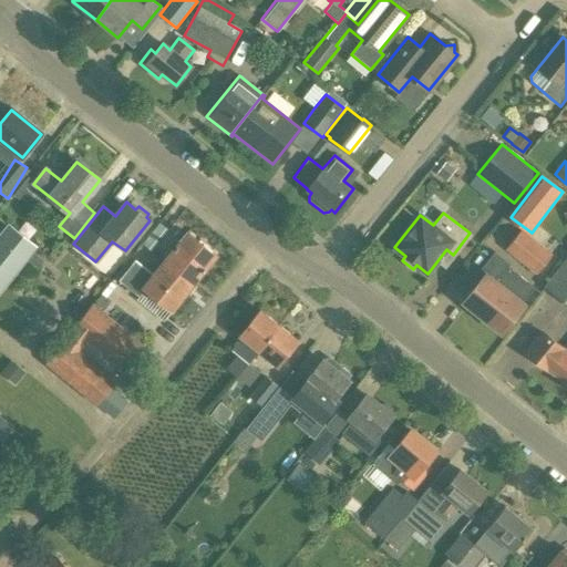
[(9,284),(38,247),(9,224),(0,234),(0,290),(8,282),(9,284)]
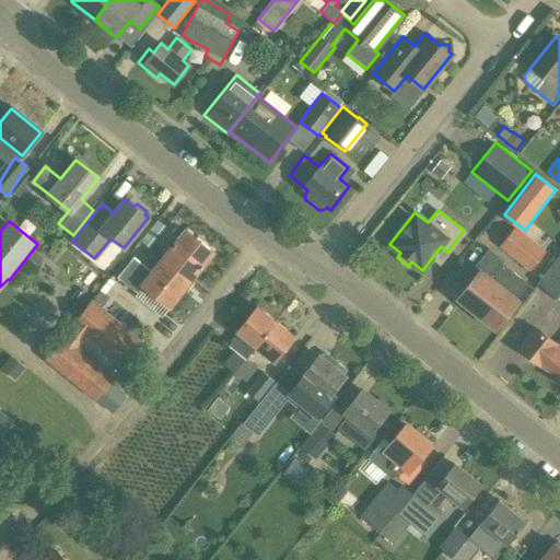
[(161,258),(190,282),(214,253),(185,229),(161,258)]
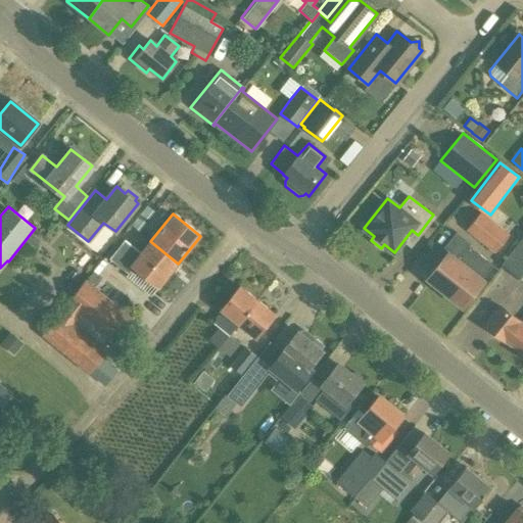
[(490,263),(468,245),(470,243),(457,232),(443,248),(447,252),(427,278),(462,306),(483,280),(481,279),(492,265),(497,269),(505,260),(497,254),(490,263)]
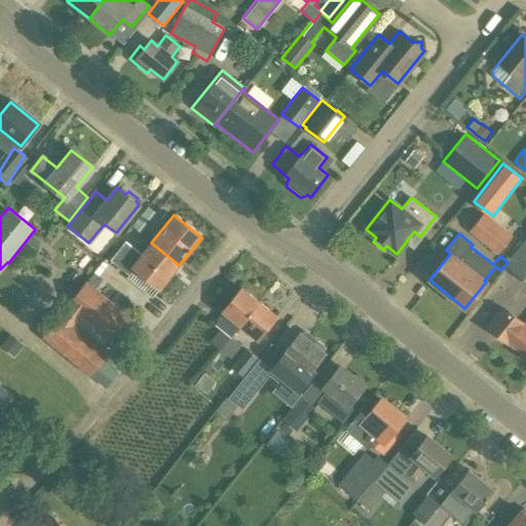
[(525,280),(525,240),(506,265),(525,280)]
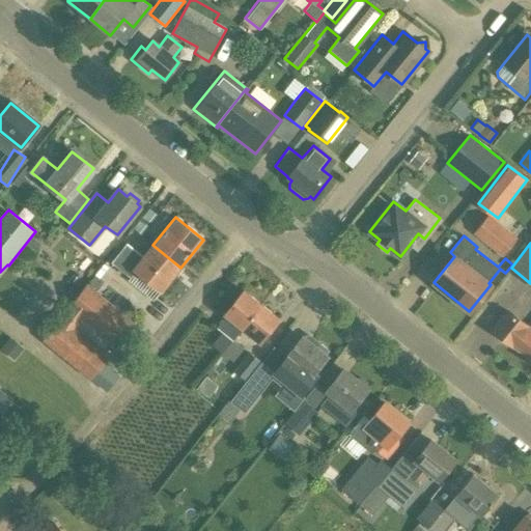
[(180,268),(152,245),(142,257),(127,244),(111,263),(130,278),(133,275),(137,279),(139,276),(161,292),(180,268)]
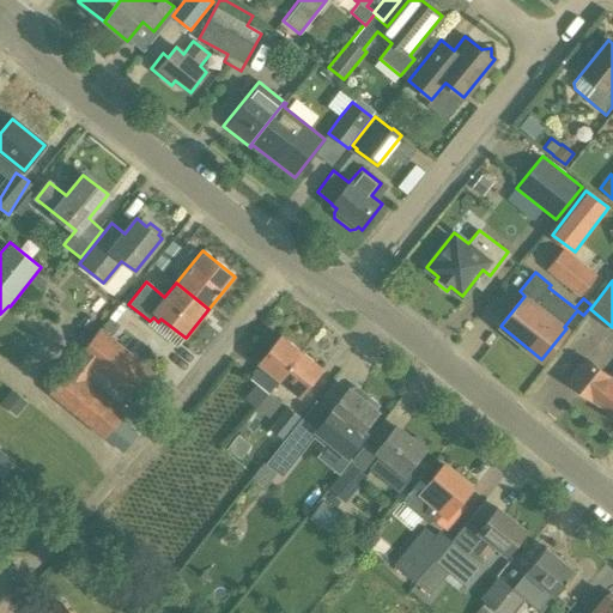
[(78,354),(96,369),(152,414),(165,399),(147,384),(156,374),(99,328),(78,354)]
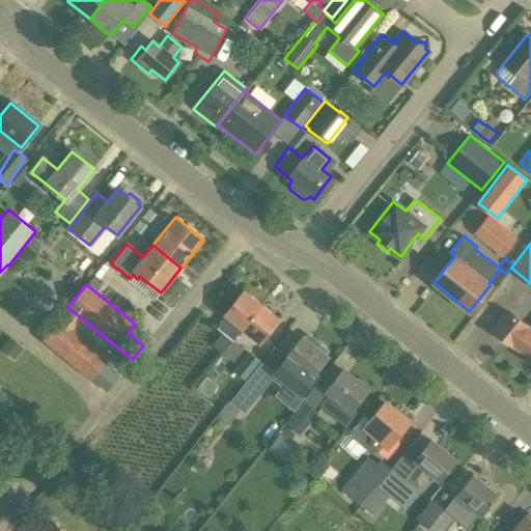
[(242,329),(261,305),(243,290),(223,314),(228,318),(219,330),(222,332),(213,345),(233,361),(244,348),(233,340),(242,329)]
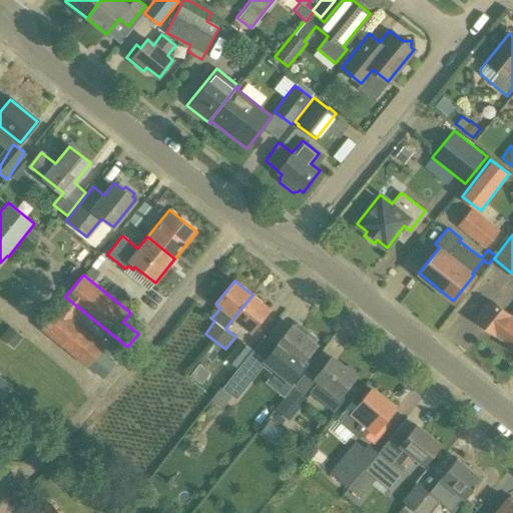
[(233,318),(251,332),(270,309),(252,295),(233,318)]
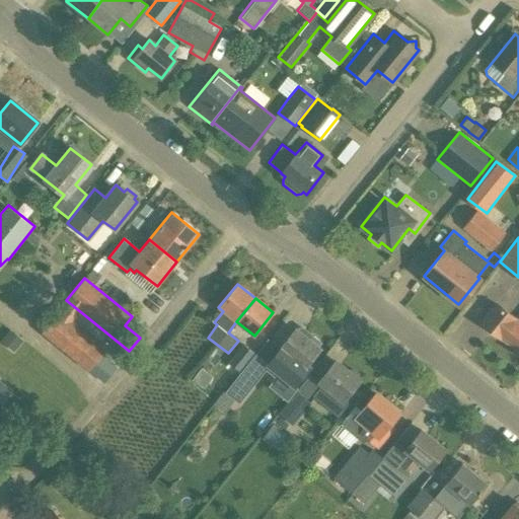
[(75,320),(81,312),(66,300),(41,332),(103,383),(116,368),(100,355),(107,347),(97,339),(101,332),(86,320),(81,325),(75,320)]
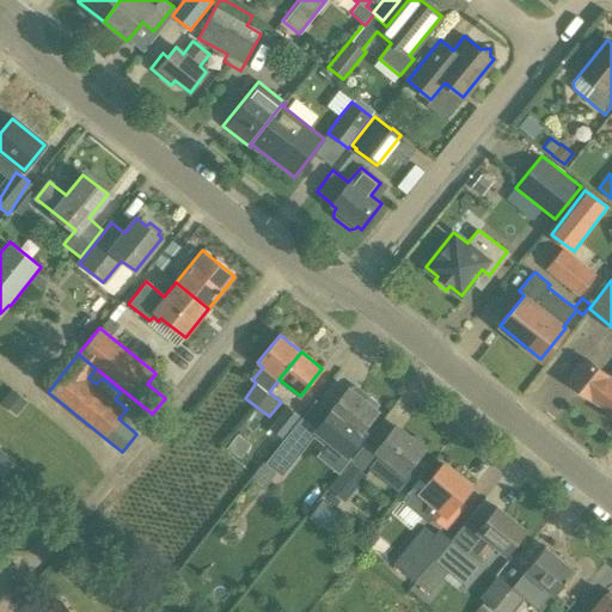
[(605,410),(611,401),(611,379),(609,378),(610,377),(586,357),(567,381),(589,398),(605,410)]
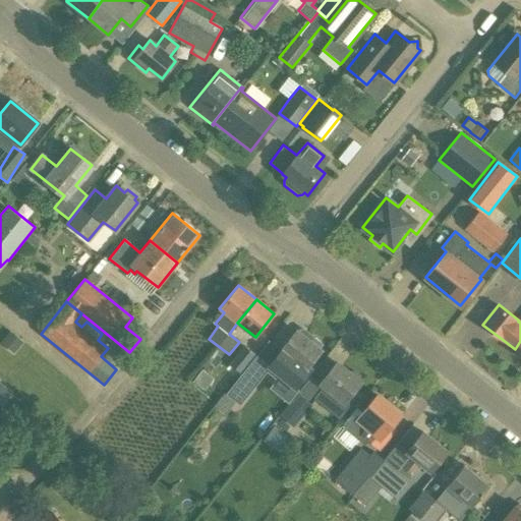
[(311,338),(309,341),(295,330),(279,351),(280,352),(269,366),(295,389),(307,373),(304,370),(321,350),(319,348),(322,346),(321,342),(315,338),(311,338)]
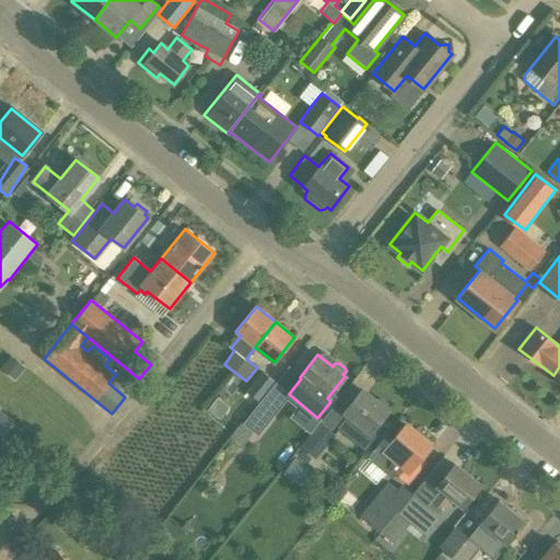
[(254,407),(275,382),(263,372),(246,392),(251,395),(246,401),(254,407)]
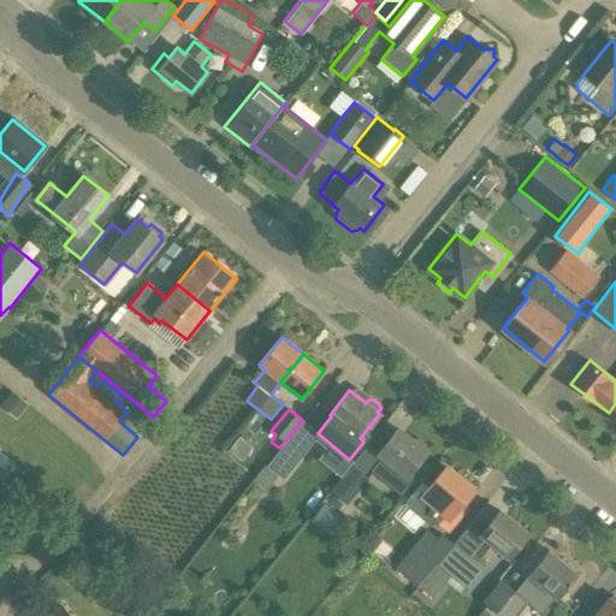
[(282,478),(314,437),(298,425),(266,466),(282,478)]
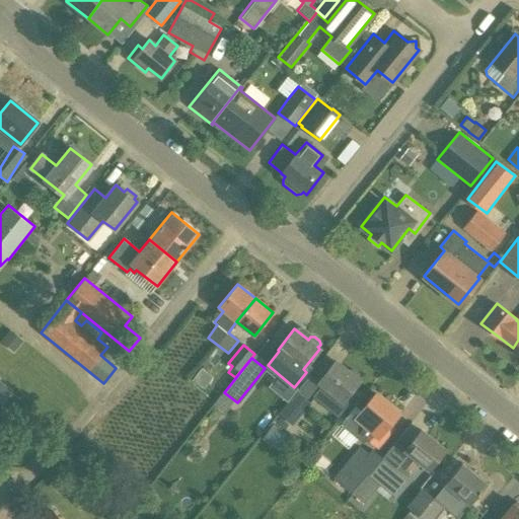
[(339,417),(348,404),(348,401),(345,399),(360,381),(335,361),(318,381),(322,384),(313,396),(339,417)]
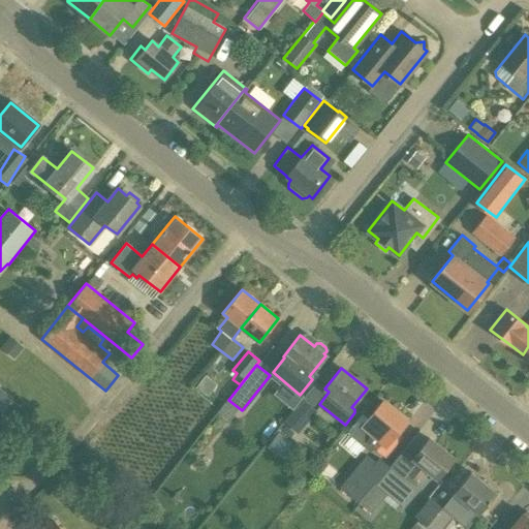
[(20,408),(0,393),(0,432),(0,433),(20,408)]
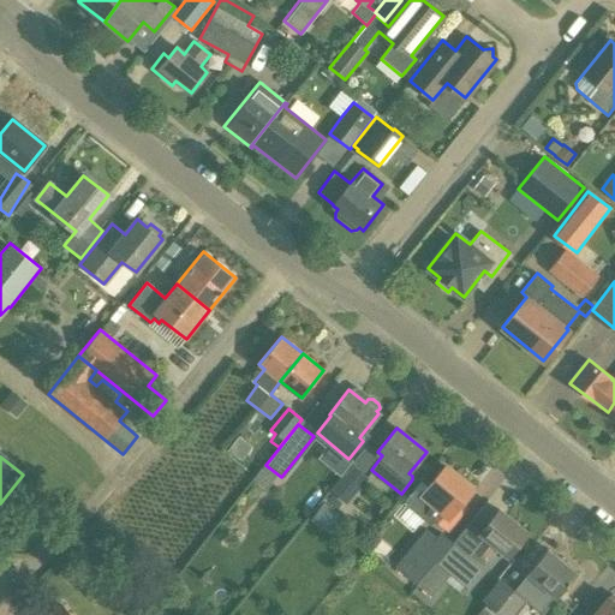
[(347,505),(369,478),(353,464),(330,490),(347,505)]
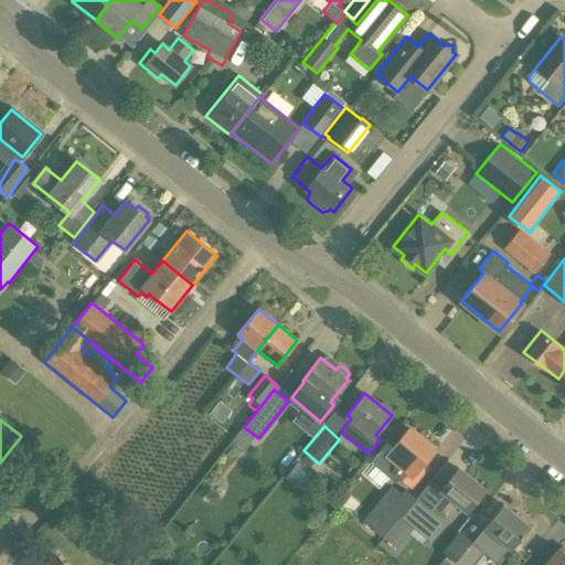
[(417,471),(435,450),(408,428),(391,449),(392,450),(388,455),(385,451),(374,466),(395,483),(400,478),(411,487),(420,475),(417,471)]
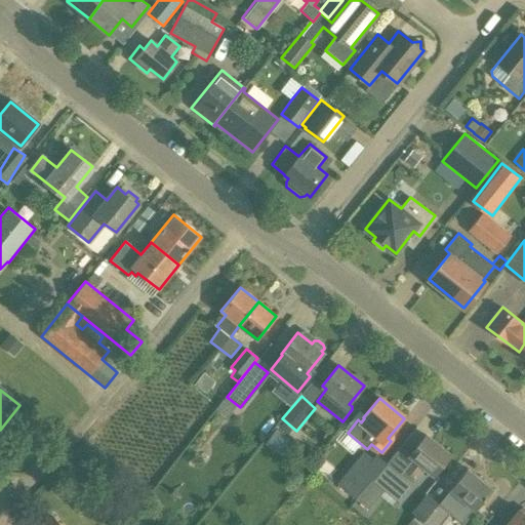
[(280,450),(288,437),(274,428),(266,440),(280,450)]
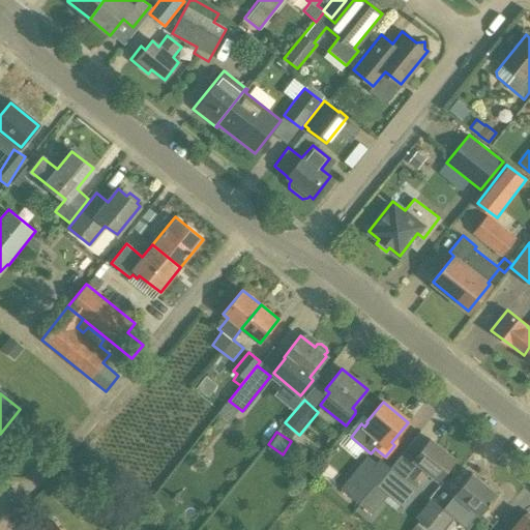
[(439,480),(455,460),(429,439),(412,460),(416,463),(408,475),(419,484),(429,473),(439,480)]
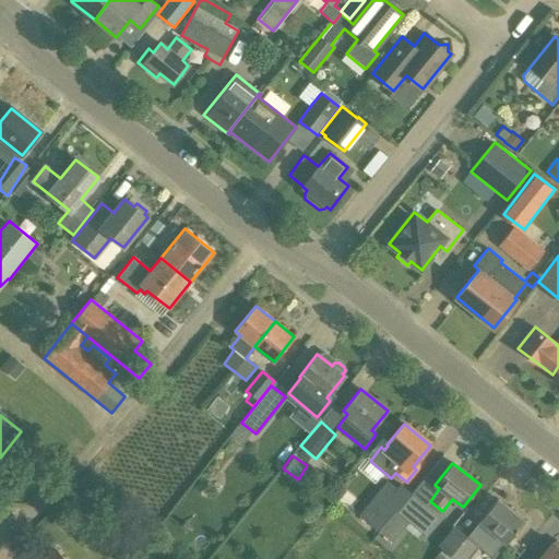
[(379,531),(411,492),(401,484),(396,489),(380,476),(368,491),(382,503),(367,522),(379,531)]
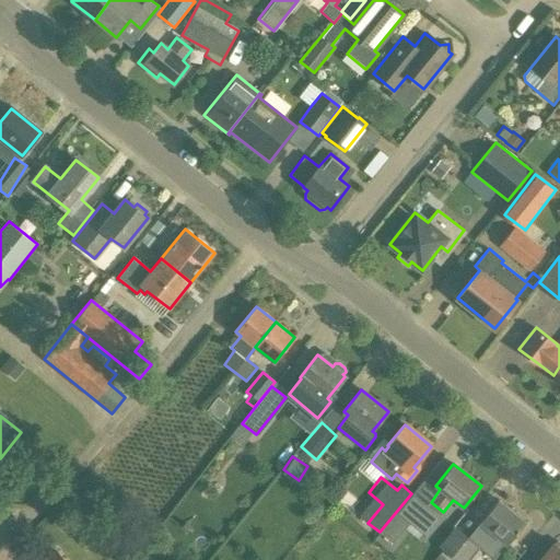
[(411,493),(380,532),(394,543),(410,523),(427,535),(441,516),(411,493)]
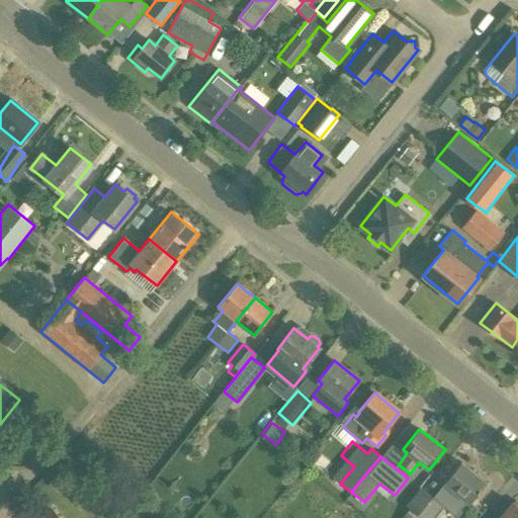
[(444,484),(434,497),(421,487),(406,505),(410,509),(402,517),(434,517),(451,499),(453,501),(455,498),(465,506),(467,503),(468,504),(486,483),(460,462),(443,484),(444,484)]
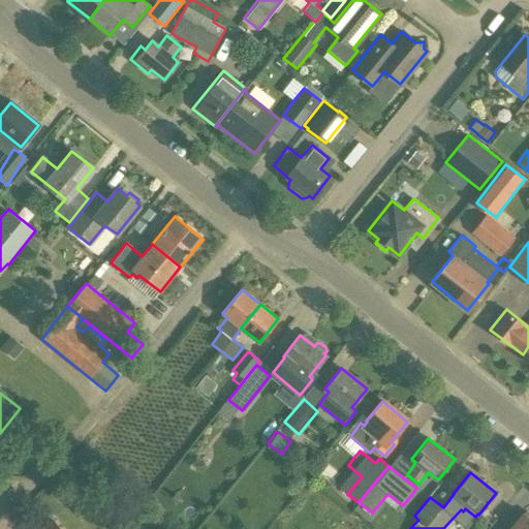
[(508,528),(528,528),(528,517),(523,512),(508,528)]
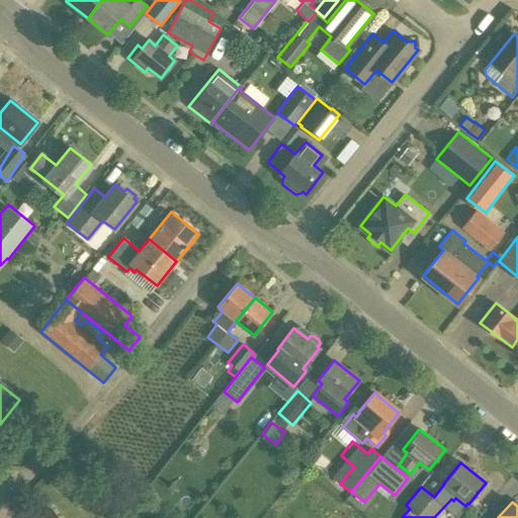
[(59,517),(52,509),(41,517),(59,517)]
